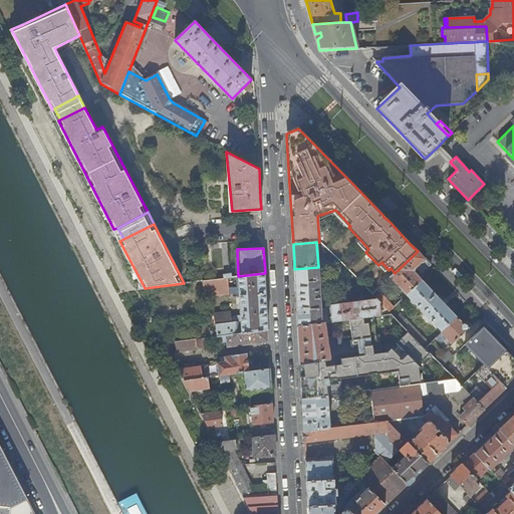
[(390,278),(407,294),(422,280),(414,272),(417,268),(421,273),(424,273),(431,265),(426,260),(418,251),(395,273),(390,278)]
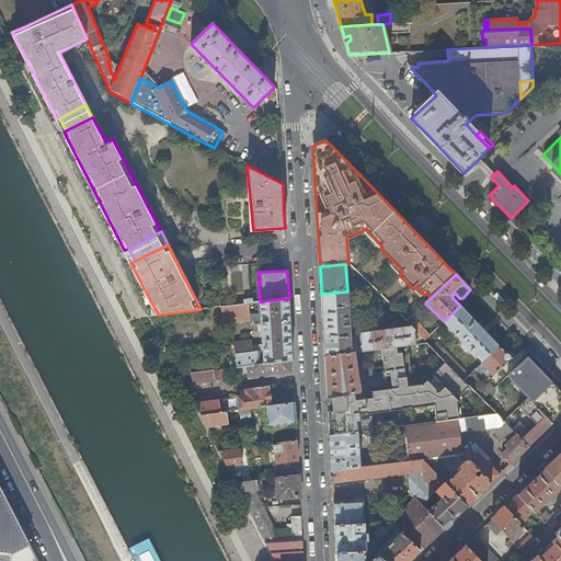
[(357,277),(359,290),(389,321),(393,320),(399,316),(374,289),(365,279),(361,276),(357,277)]
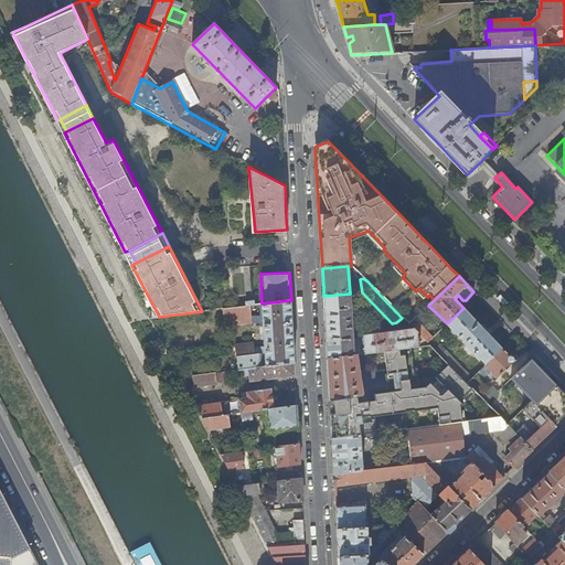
[(327,359),(354,355),(353,340),(352,332),(362,332),(362,326),(352,327),(351,294),(350,294),(323,296),(326,324),(327,359)]
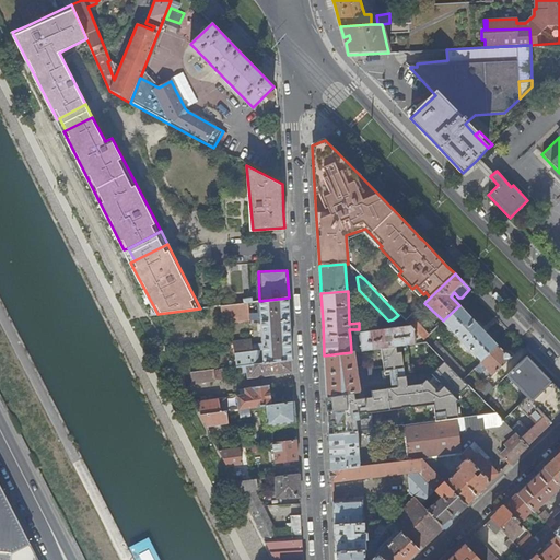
[(290,330),(289,298),(259,301),(260,321),(263,345),(260,345),(259,346),(259,348),(263,349),(263,351),(252,352),(252,347),(257,346),(257,342),(251,342),(251,340),(234,342),(237,366),(238,366),(264,363),(292,360),(290,330)]
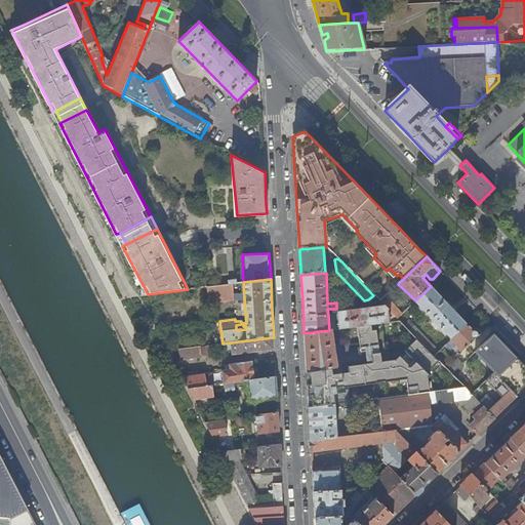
[(244,300),(243,282),(233,284),(235,299),(244,300)]
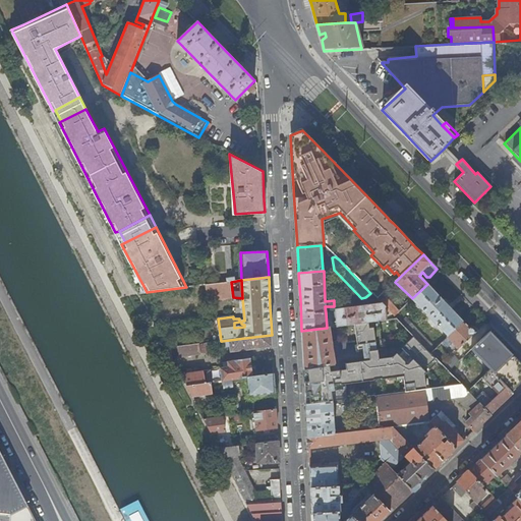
[(233,297),(231,282),(228,282),(207,285),(208,300),(233,297)]
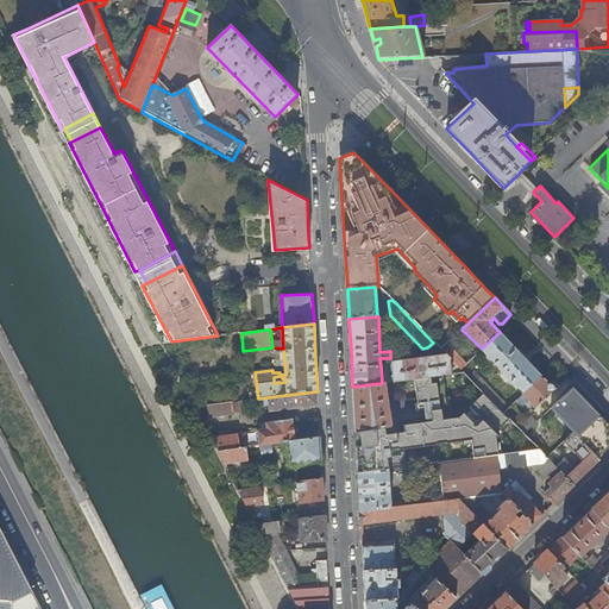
[(500,332),(482,349),(523,393),(541,376),(538,371),(521,353),(500,332)]
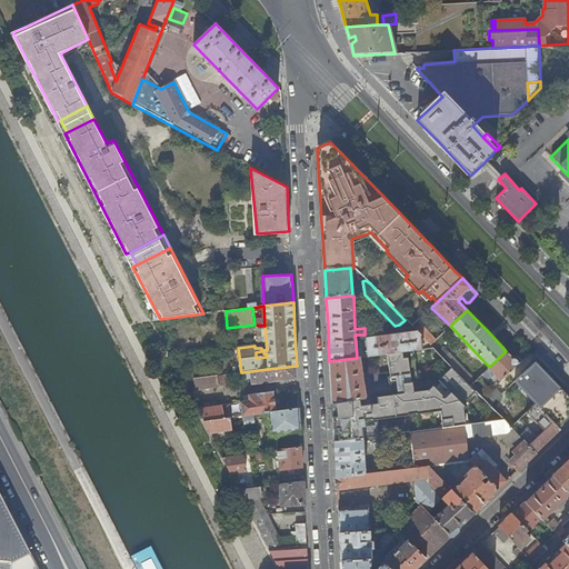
[(411,327),(417,332),(430,346),(436,340),(417,321),(411,327)]
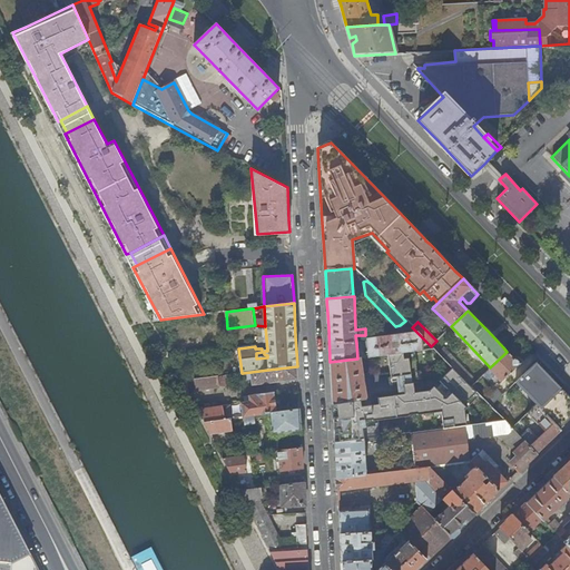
[(366,338),(367,357),(387,354),(414,351),(433,349),(431,346),(418,333),(366,338)]
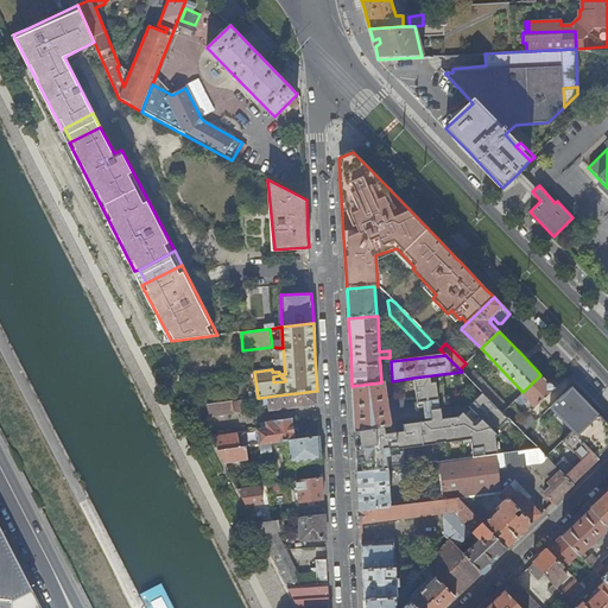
[(413,378),(417,401),(429,400),(430,411),(447,409),(442,374),(413,378)]
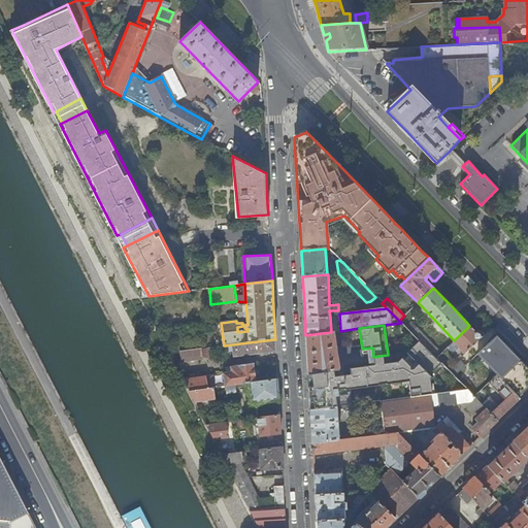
[(454,340),(448,347),(459,358),(464,353),(465,354),(482,337),(476,332),(469,326),(454,340)]
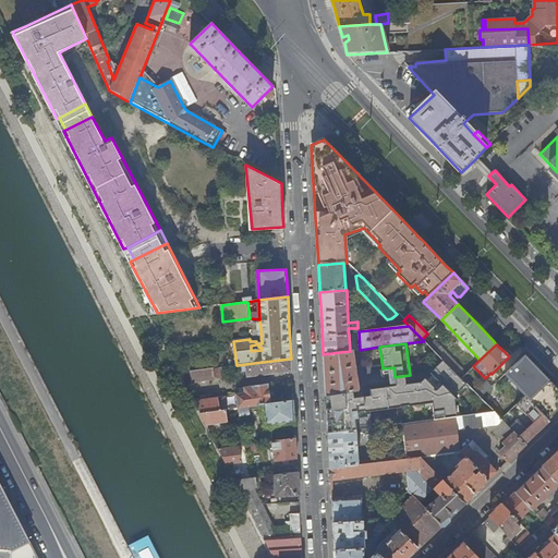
[(447,364),(458,375),(461,378),(465,373),(439,347),(434,351),(447,364)]
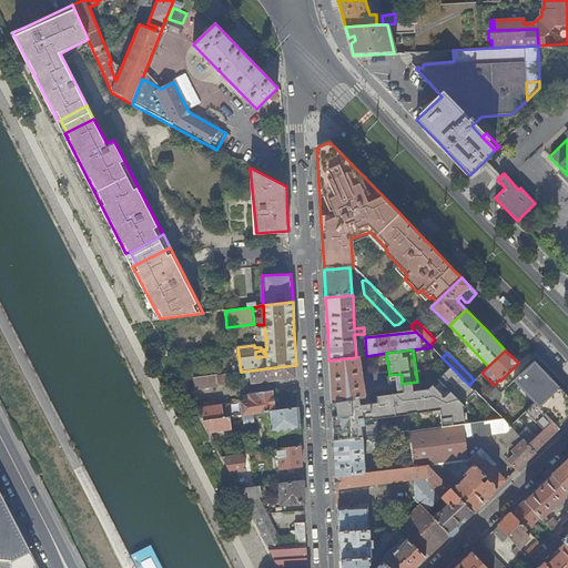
[(365,397),(364,388),(358,357),(356,357),(328,361),(330,383),(332,403),(363,398),(365,397)]
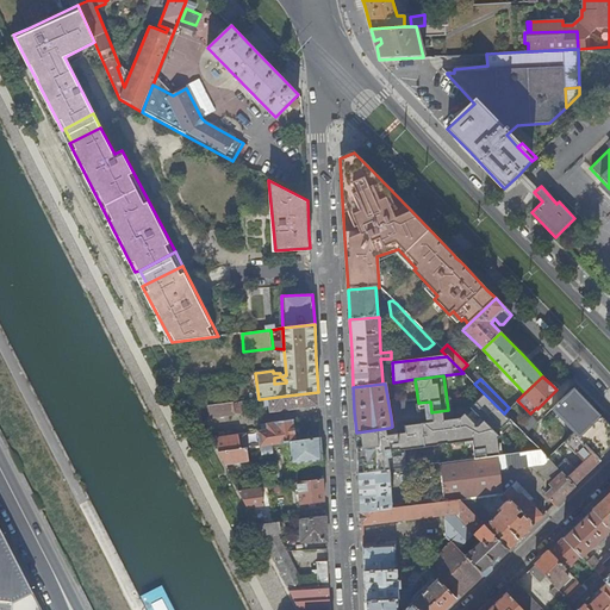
[(574,388),(552,410),(598,458),(609,446),(609,436),(608,434),(609,431),(609,417),(609,416),(605,411),(601,416),(574,388)]
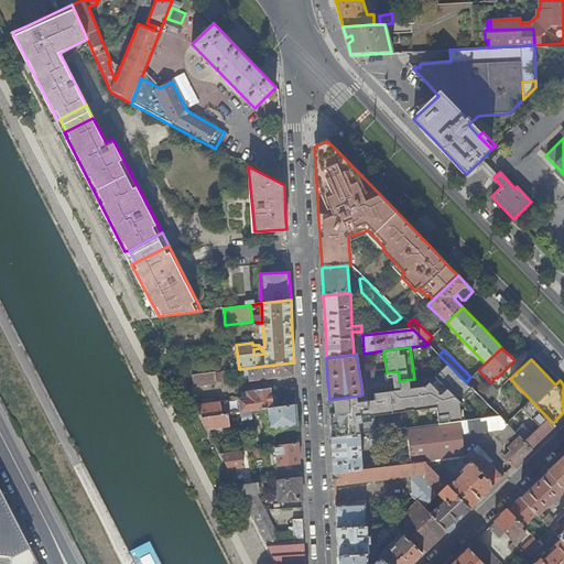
[(294,369),(294,362),(266,366),(240,369),(240,373),(245,373),(245,376),(250,376),(250,381),(294,376),(294,369)]
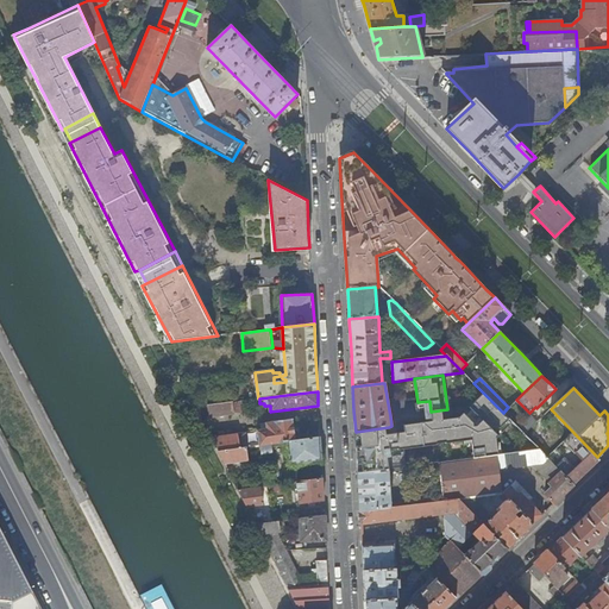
[(389,427),(356,432),(357,473),(389,470),(407,468),(405,450),(426,447),(426,446),(465,441),(466,445),(473,444),(475,458),(498,454),(496,439),(513,424),(503,413),(500,409),(488,397),(468,416),(464,413),(459,418),(403,425),(403,432),(390,433),(389,427)]
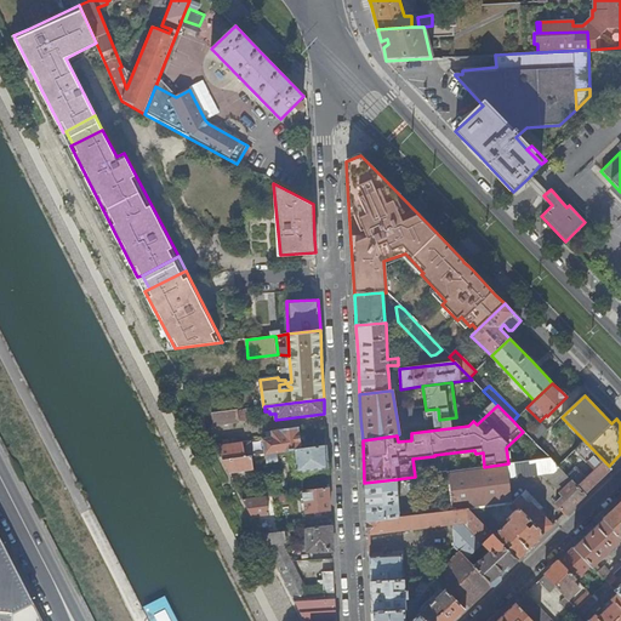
[(245,409),(212,414),(214,425),(246,421),(245,409)]
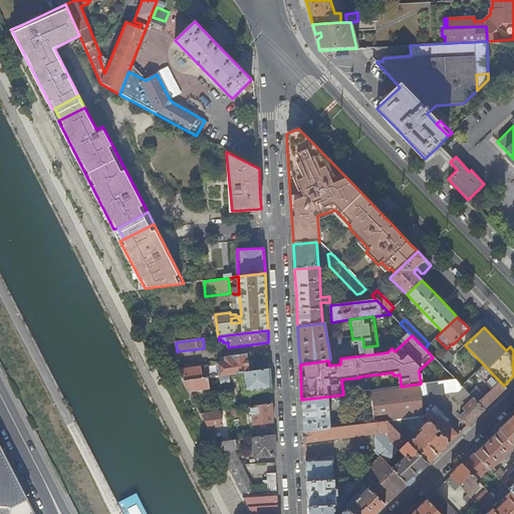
[(437,361),(442,366),(453,357),(447,352),(437,361)]
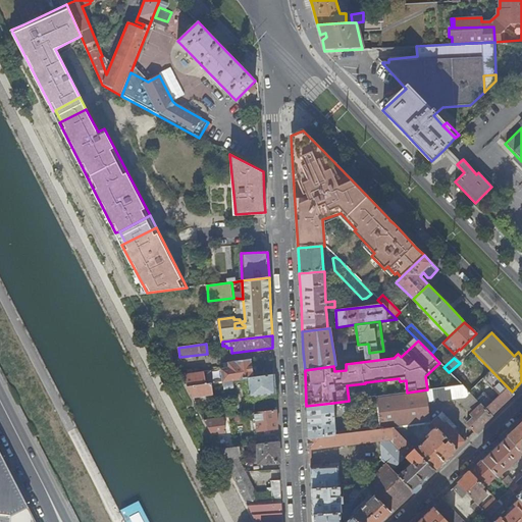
[(215,380),(215,383),(248,378),(252,377),(250,360),(236,362),(237,367),(220,369),(221,379),(215,380)]
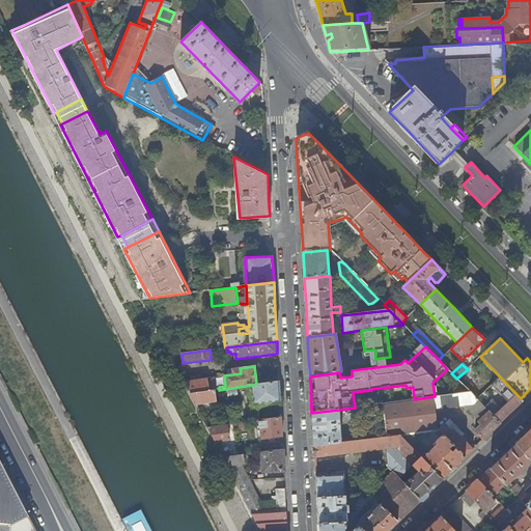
[(191,394),(215,390),(216,390),(215,378),(185,381),(191,394)]
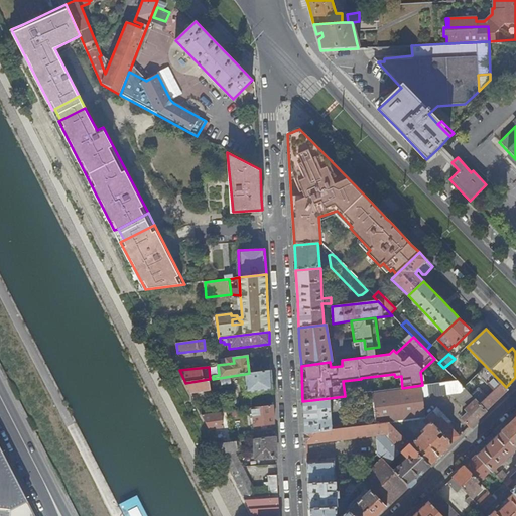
[(485,367),(478,374),(493,390),(479,404),(486,411),(508,390),(485,367)]
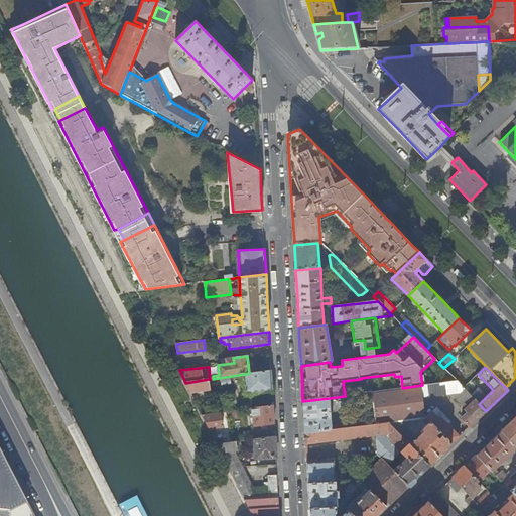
[(249,373),(245,374),(248,393),(272,389),(271,383),(271,370),(249,373)]
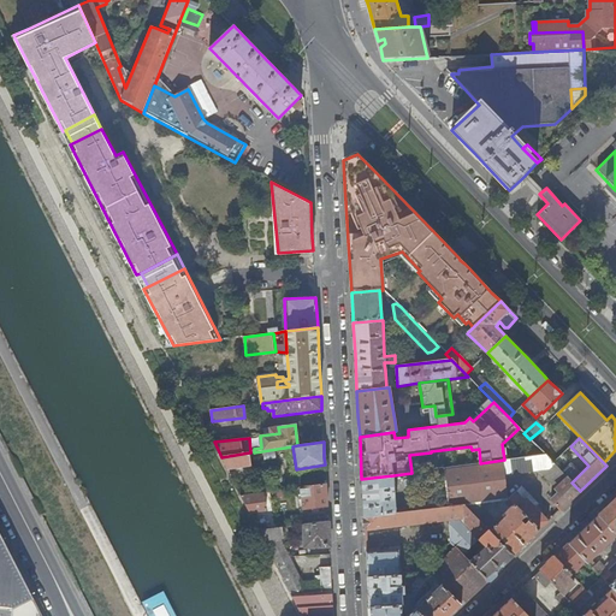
[(221,457),(227,469),(250,466),(249,452),(221,457)]
